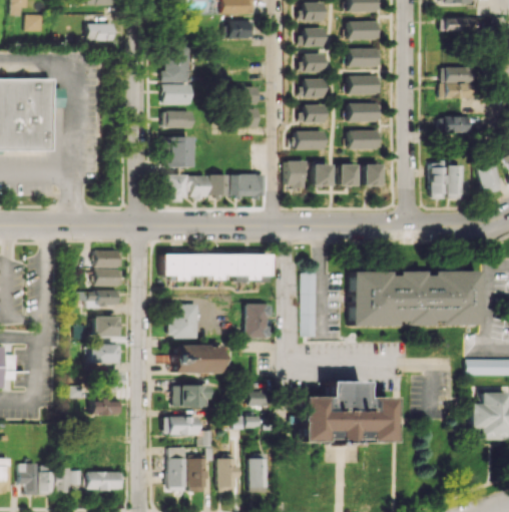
[(11,0),(11,16),(21,16),(21,8),(28,8),(28,0),(11,0)]
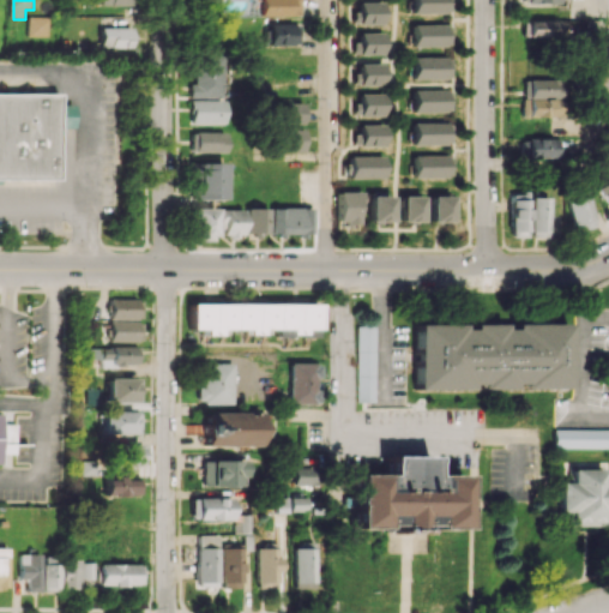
[(303,0),(265,0),(265,17),(305,17),(303,0)]
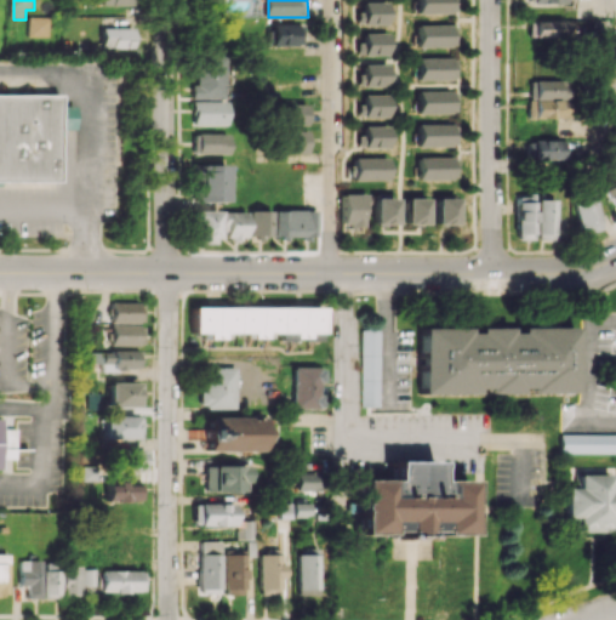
[(420,0),(421,15),(458,15),(457,0),(420,0)]
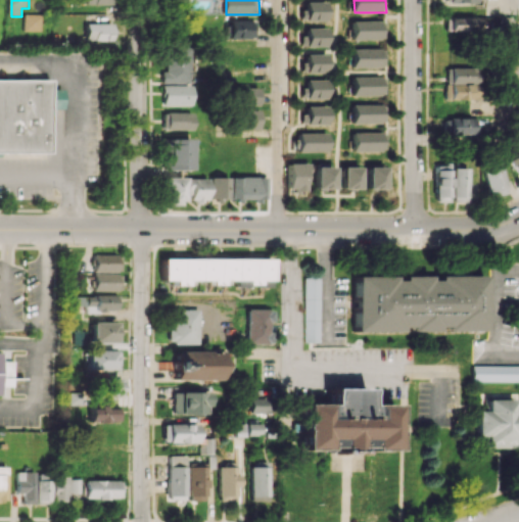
[(330,21),(329,2),(305,3),(305,21),(330,21)]
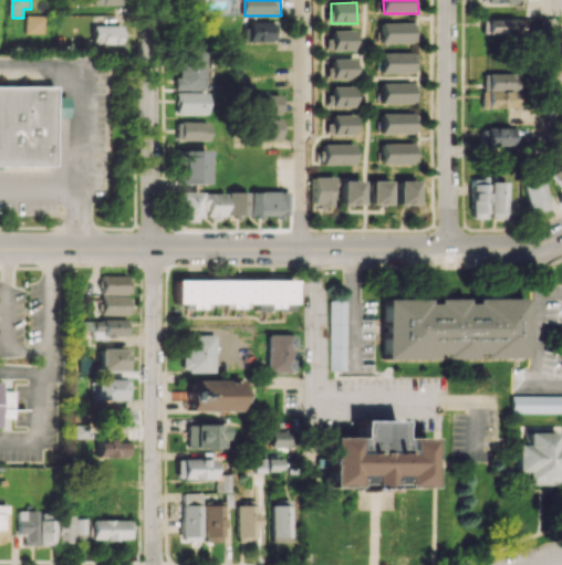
[(50,34),(51,17),(32,16),(32,34),(50,34)]
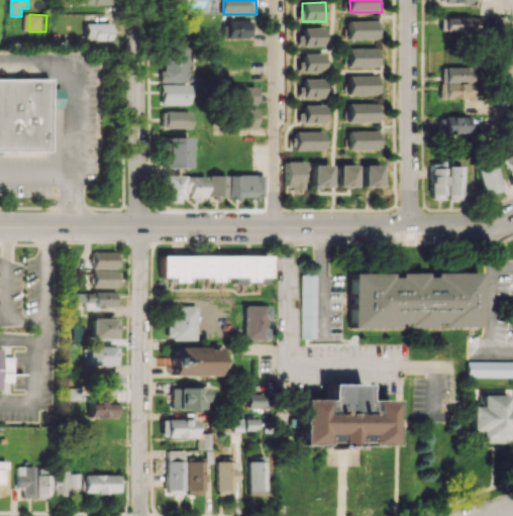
[(476,17),(446,17),(446,31),(476,31),(476,17)]
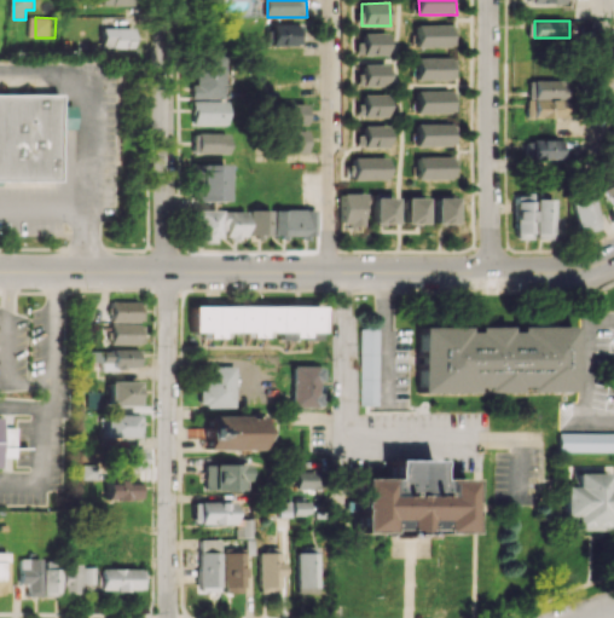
[(306,26),(276,24),(274,45),(306,46),(306,26)]
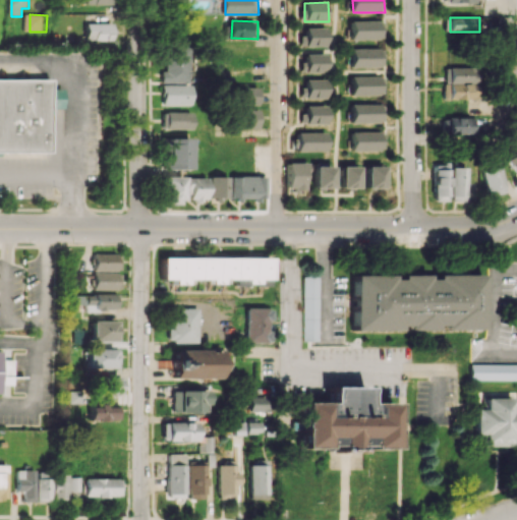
[(352,22),(353,41),(385,40),(385,21),(352,22)]
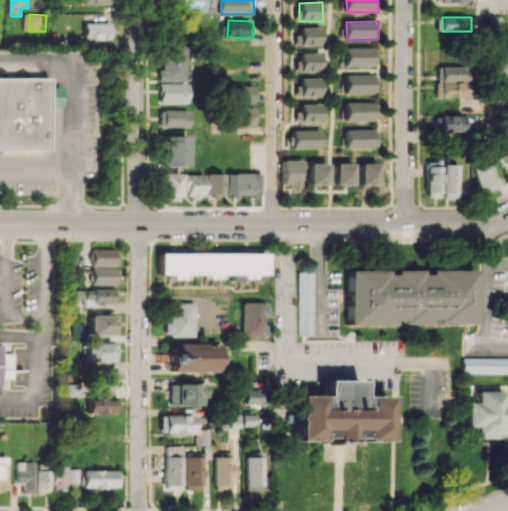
[(115,40),(114,23),(88,24),(89,41),(115,40)]
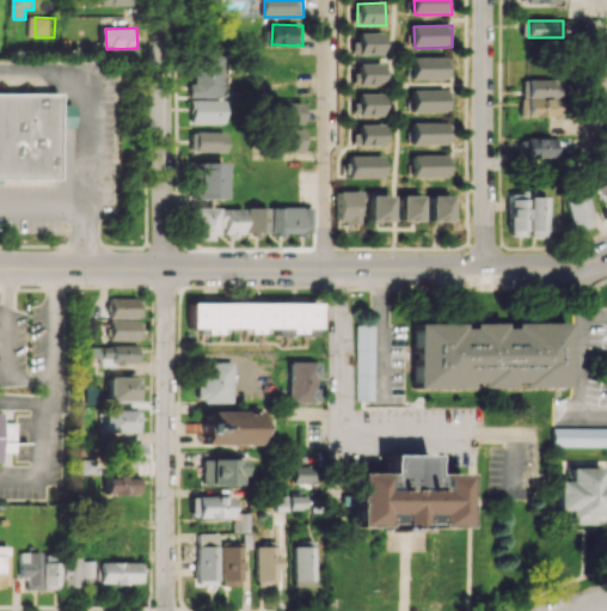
[(386,55),(386,34),(357,34),(357,56),(386,55)]
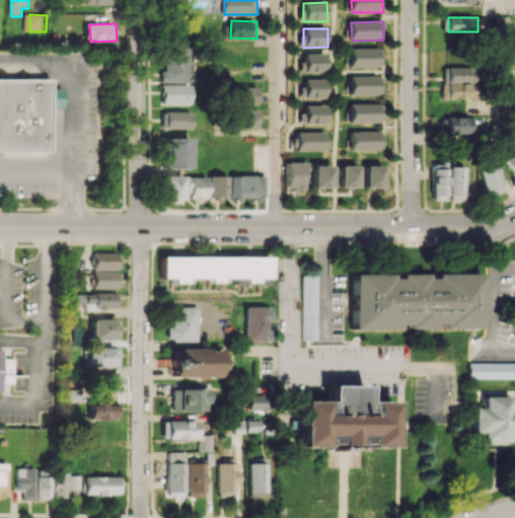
[(191,47),(168,48),(168,72),(164,72),(164,83),(192,83),(191,47)]
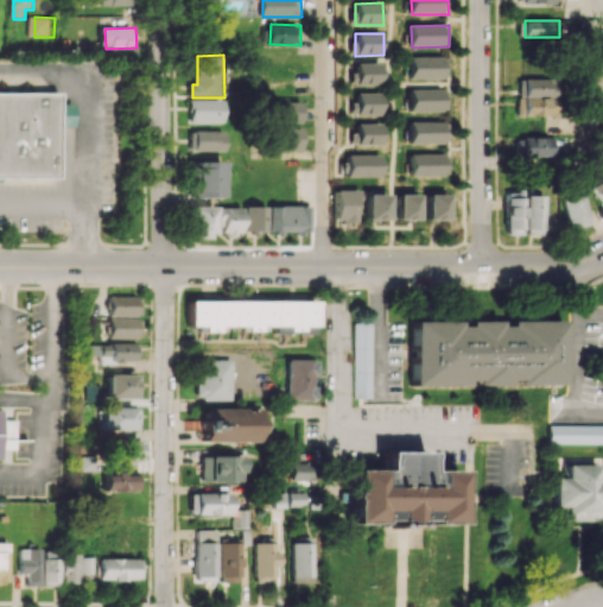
[(412,80),(449,80),(449,57),(412,57),(412,80)]
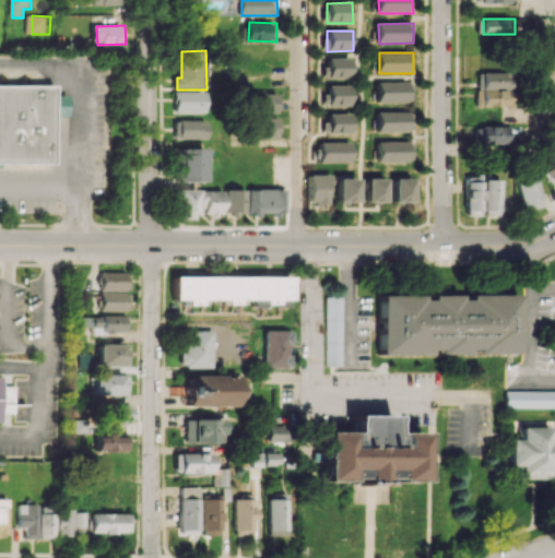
[(330,59),(330,68),(325,68),(326,79),(353,79),(353,58),(330,59)]
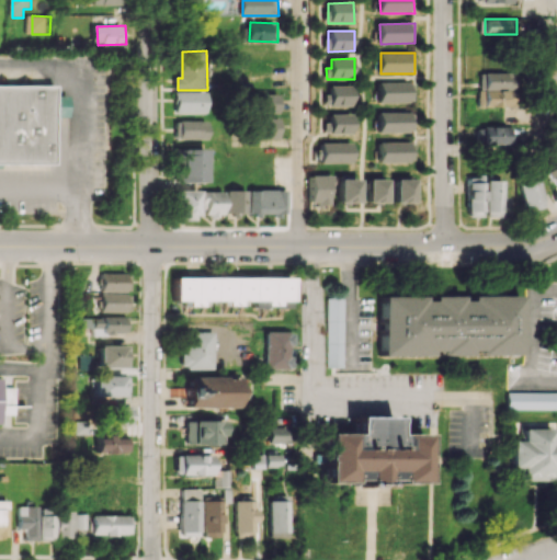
[(516,73),(481,75),(482,91),(516,90),(516,73)]
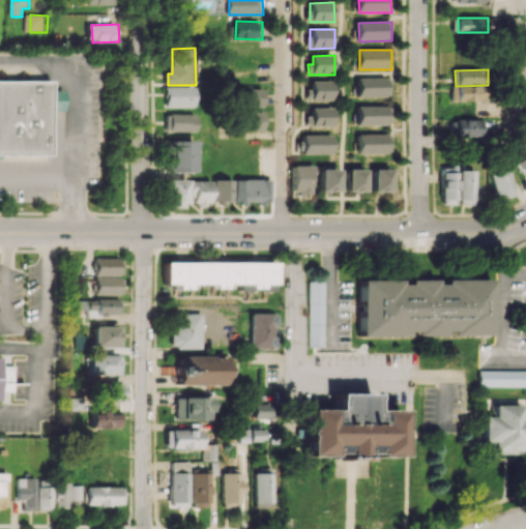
[(359,97),(391,97),(391,79),(359,79),(359,97)]
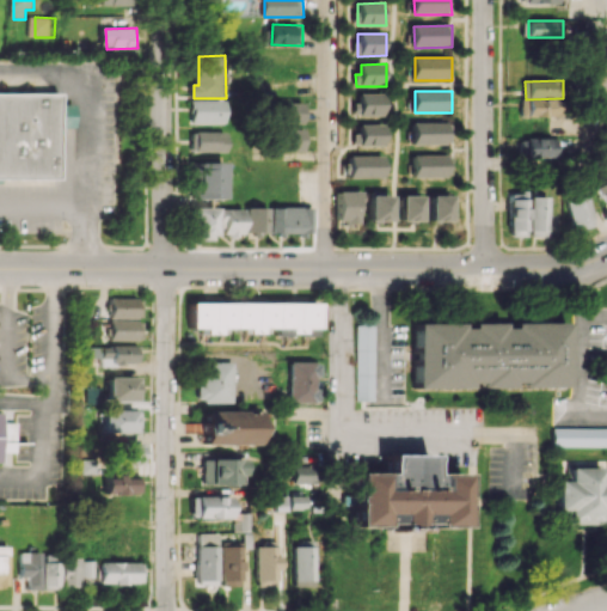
[(0,95),(0,183),(60,183),(60,129),(60,105),(60,95),(0,95)]
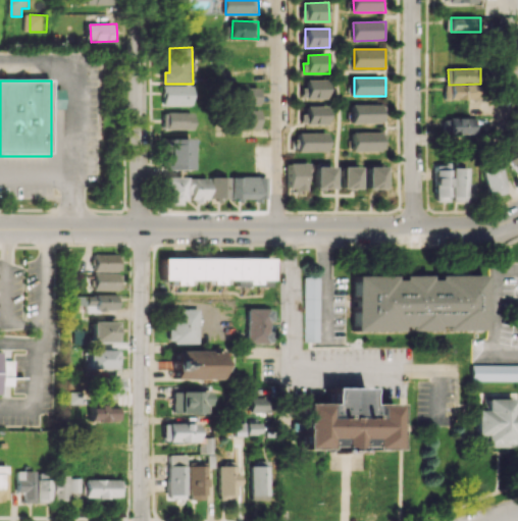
[(309,100),(330,99),(330,81),(309,81),(309,100)]
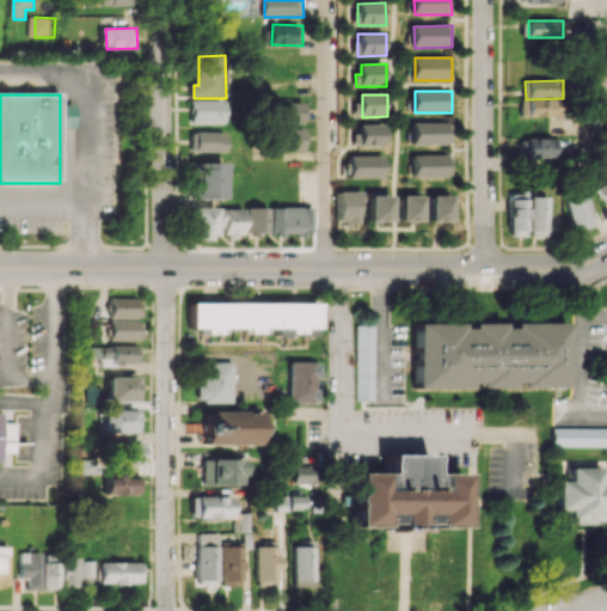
[(565,117),(564,99),(522,101),(523,118),(565,117)]
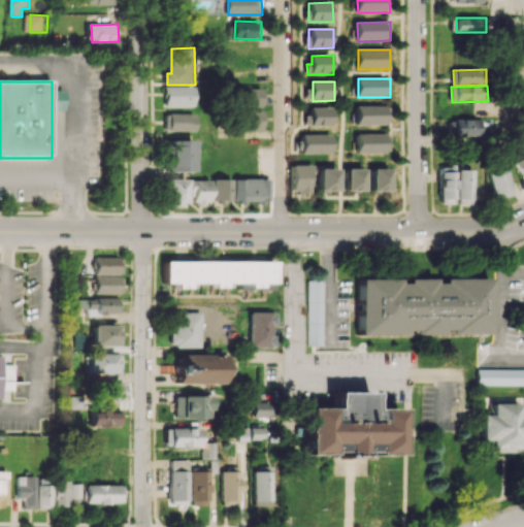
[(197,87),(168,88),(168,107),(197,107),(197,87)]
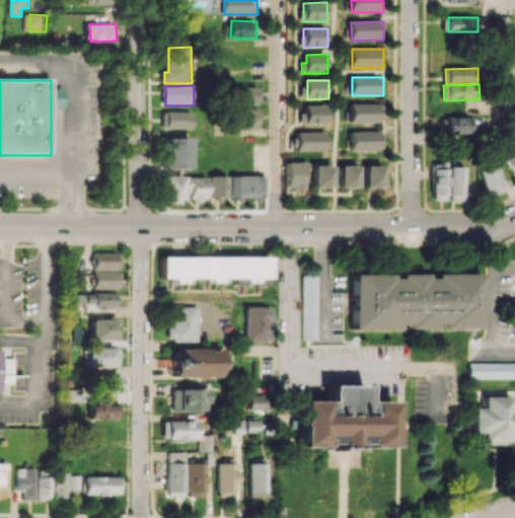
[(261,105),(261,87),(233,87),(233,105),(261,105)]
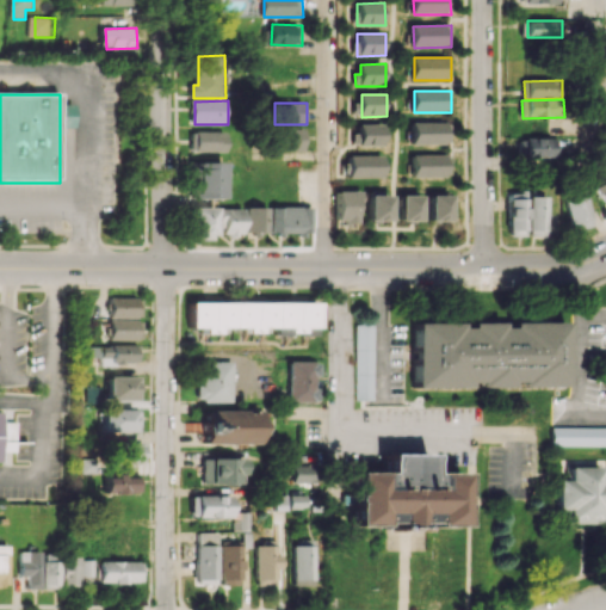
[(74,105),(60,105),(60,129),(74,129),(74,105)]
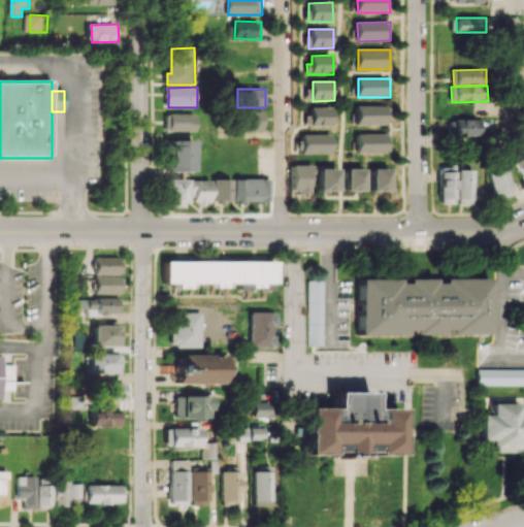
[(358,126),(391,125),(391,106),(358,106),(358,126)]
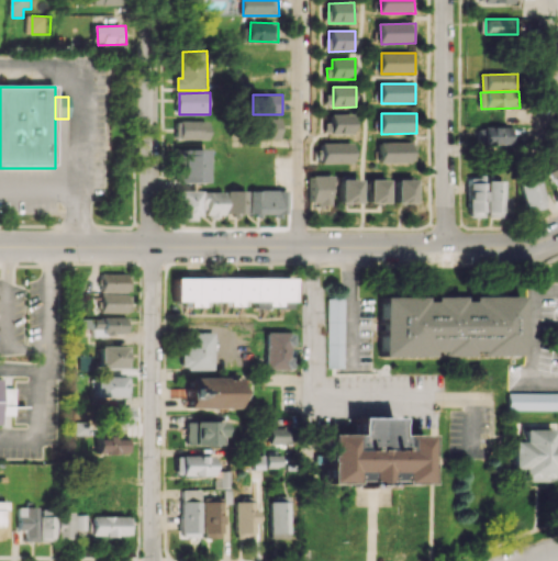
[(356,135),(356,114),(333,114),(333,124),(327,124),(327,135),(356,135)]
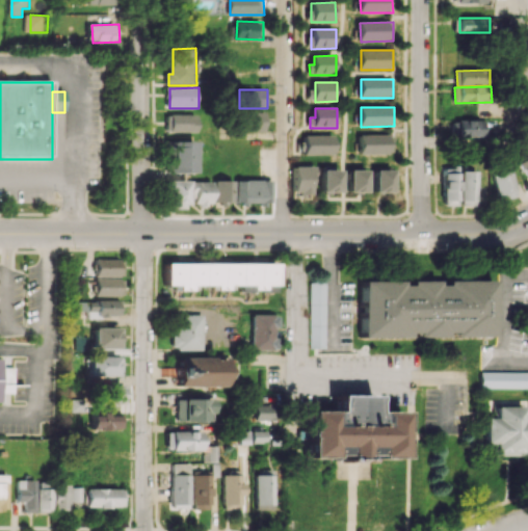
[(267,112),(238,113),(239,133),(268,132),(267,112)]
